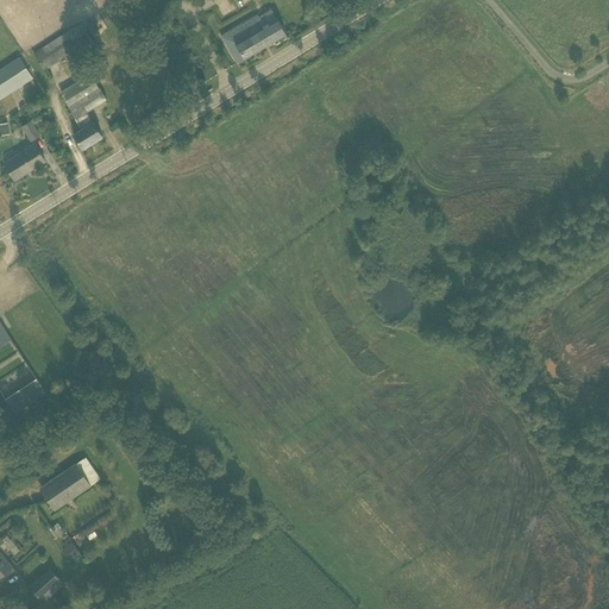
[(237,63),(259,50),(286,35),(276,18),(263,26),(257,16),(221,37),(237,63)]
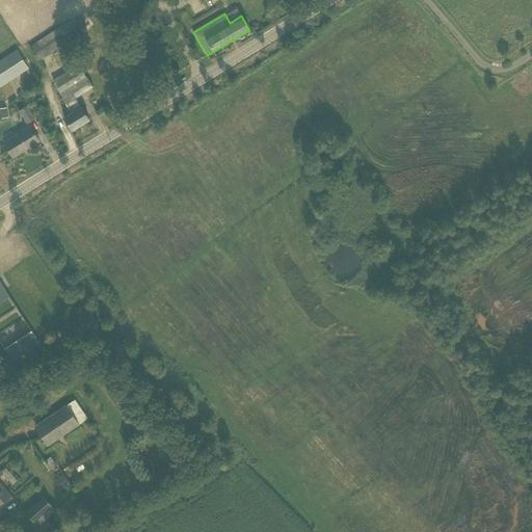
[(40,61),(40,60),(83,32),(74,18),(30,47),(40,61)]
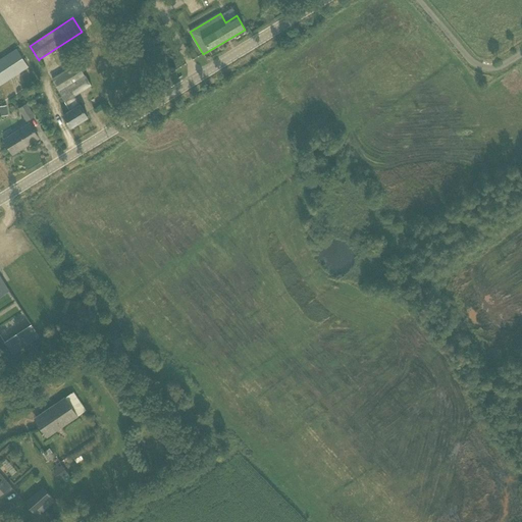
[(16,49),(0,59),(0,85),(29,67),(16,49)]
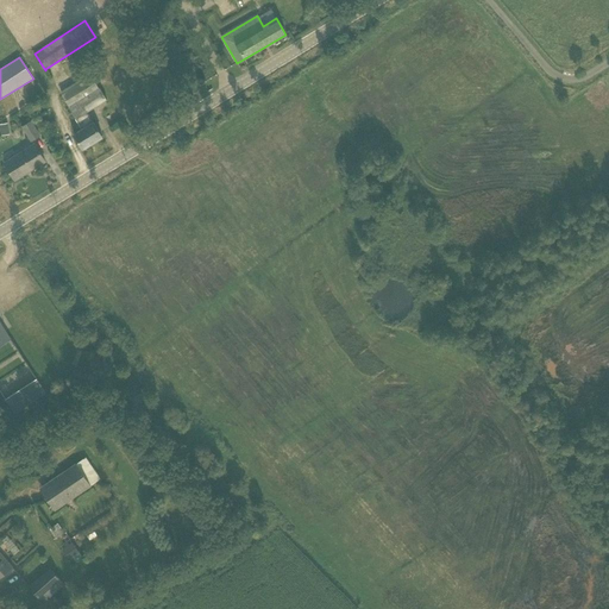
[(87,112),(106,100),(107,100),(100,87),(99,88),(92,76),(62,95),(69,106),(68,107),(76,119),(79,118),(85,127),(74,135),(82,149),(102,137),(93,123),(87,112)]
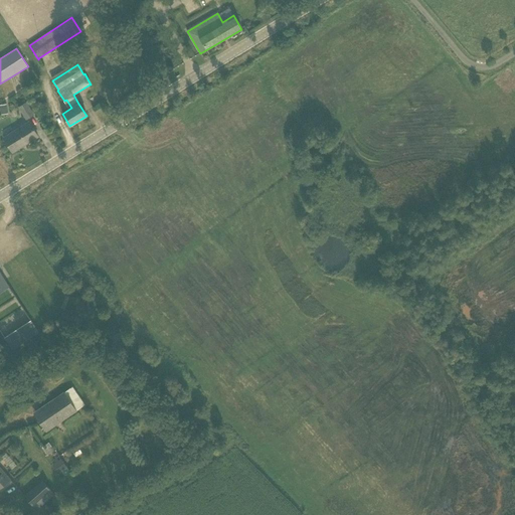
[(26,119),(27,119),(33,115),(26,103),(19,107),(26,119)]
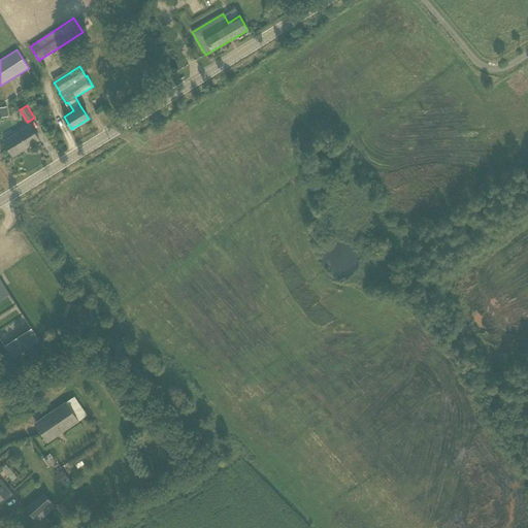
[(4,141),(13,156),(39,140),(30,125),(4,141)]
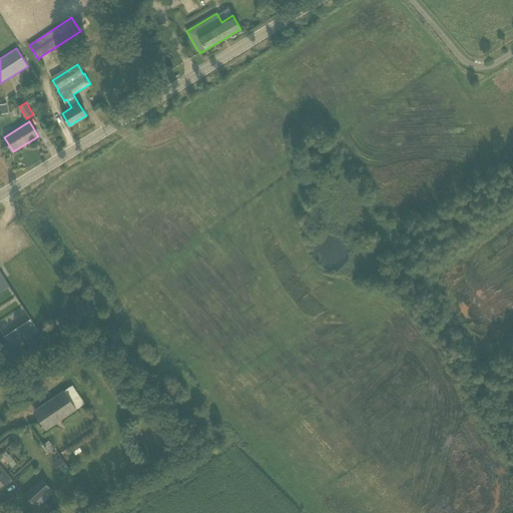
[(0,290),(8,285),(0,272),(0,290)]
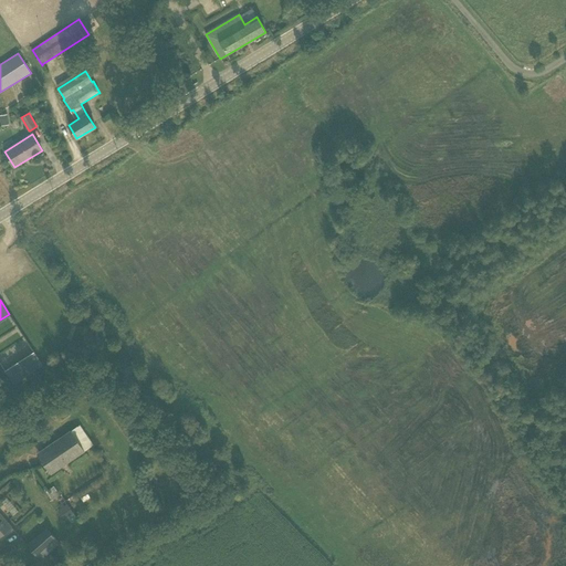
[(41,364),(33,352),(3,370),(12,384),(41,364)]
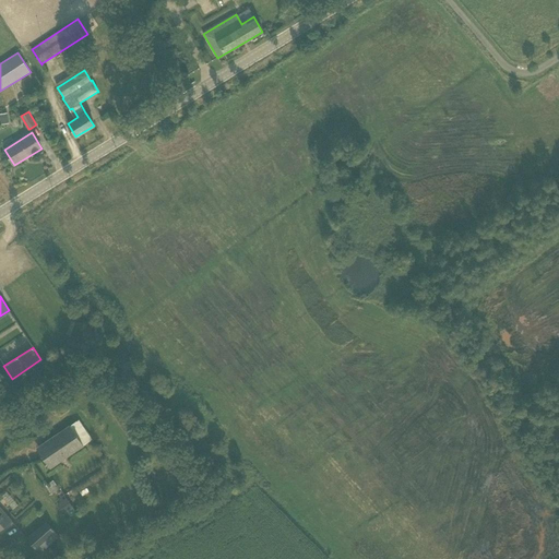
[(50,468),(83,445),(70,426),(47,441),(55,452),(44,460),(50,468)]
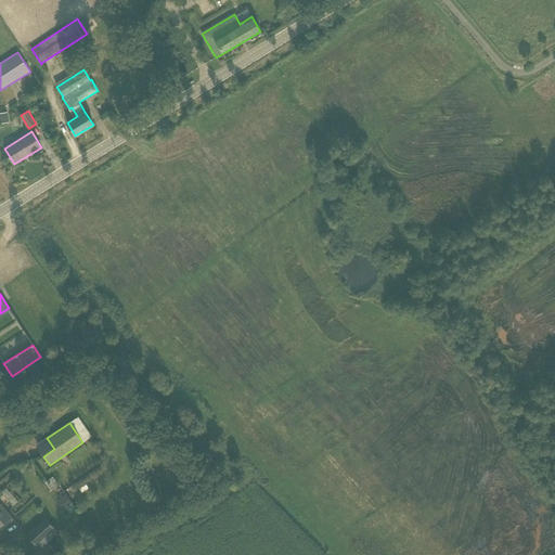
[(50,489),(57,485),(52,476),(44,481),(50,489)]
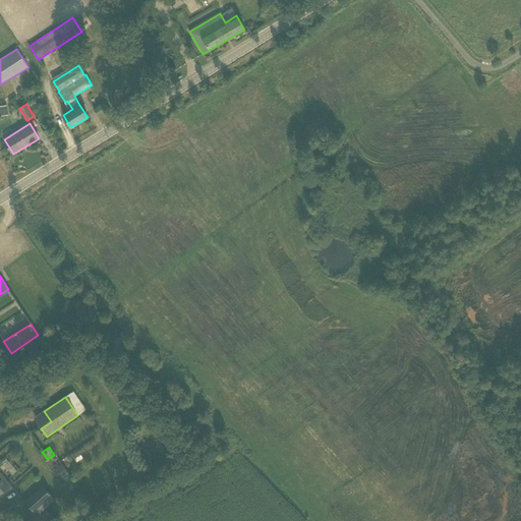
[(55,465),(57,476),(66,475),(63,463),(55,465)]
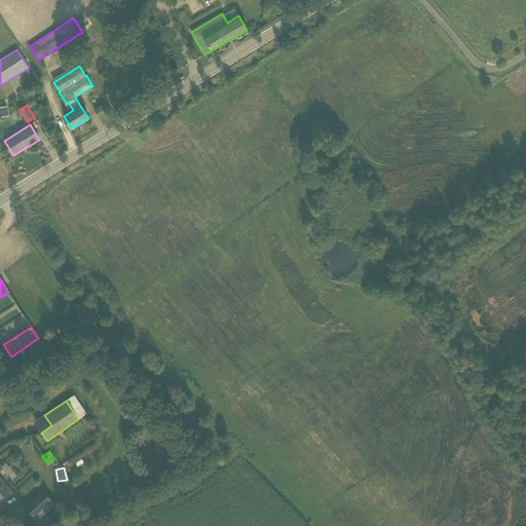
[(0,497),(1,498),(10,490),(0,477),(0,497)]
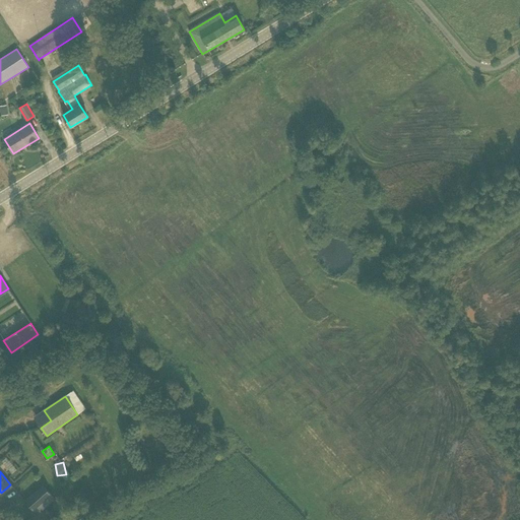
[(42,481),(23,497),(35,511),(54,495),(42,481)]
